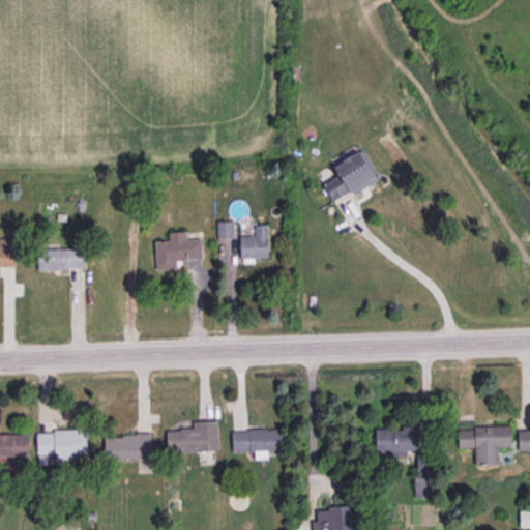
[(379,178),(362,148),(356,152),(354,149),(328,164),(336,176),(323,184),(332,200),(350,190),(352,194),(379,178)]
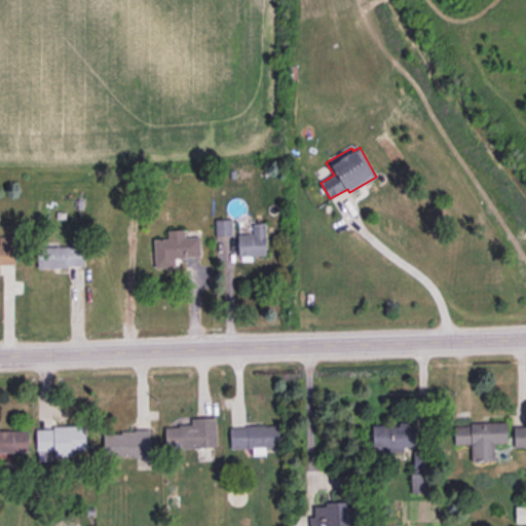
[(232,234),(232,219),(215,219),(216,235),(232,234)]
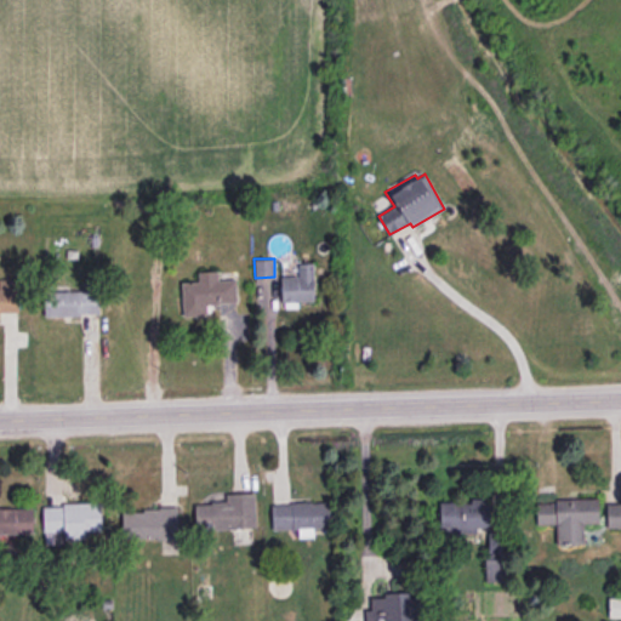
[(314,301),(314,262),(298,263),(298,275),(281,275),(281,302),(314,301)]
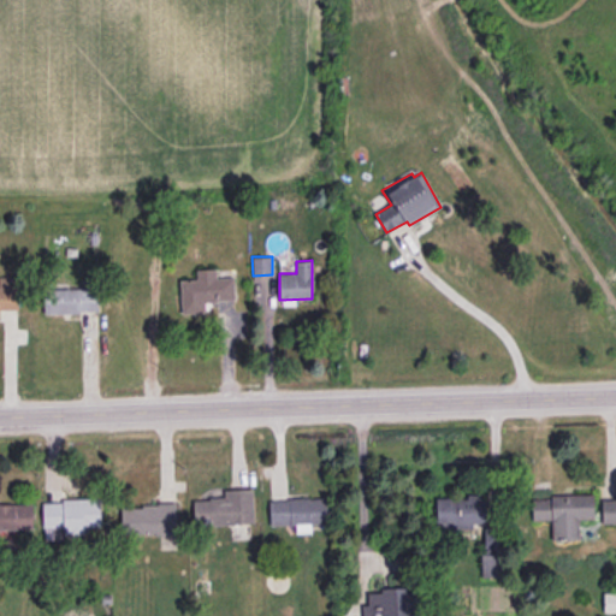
[(234,277),(217,278),(215,268),(196,268),(196,279),(181,279),(182,313),(206,313),(205,301),(235,300),(234,277)]
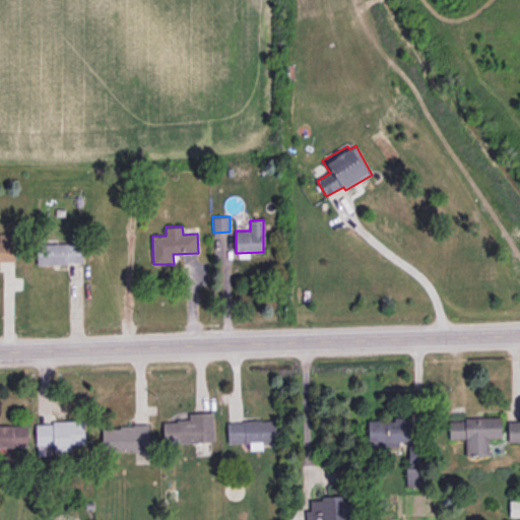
[(0,264),(0,265),(0,261),(16,261),(15,234),(0,234),(0,264)]
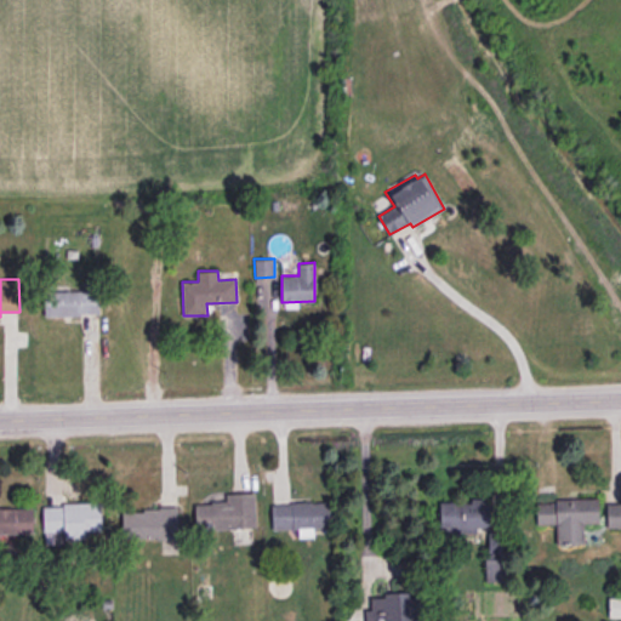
[(45,315),(100,314),(98,290),(45,291),(45,315)]
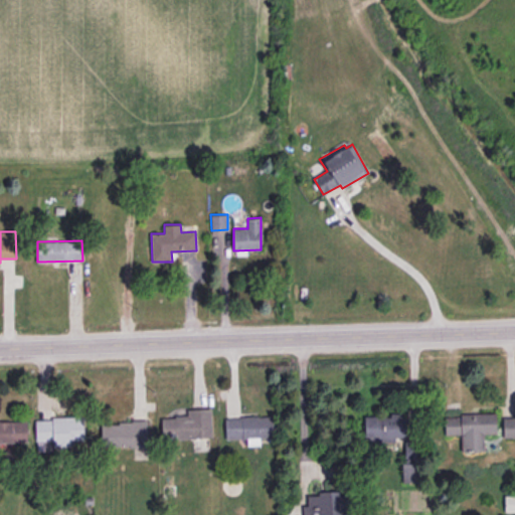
[(211,407),(187,408),(187,416),(161,417),(162,439),(212,438),(211,407)]
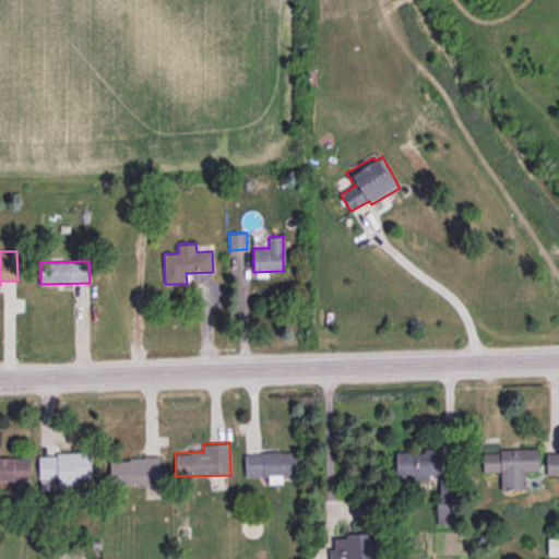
[(525,489),(525,471),(538,471),(538,449),(483,450),(483,472),(500,472),(501,489),(525,489)]
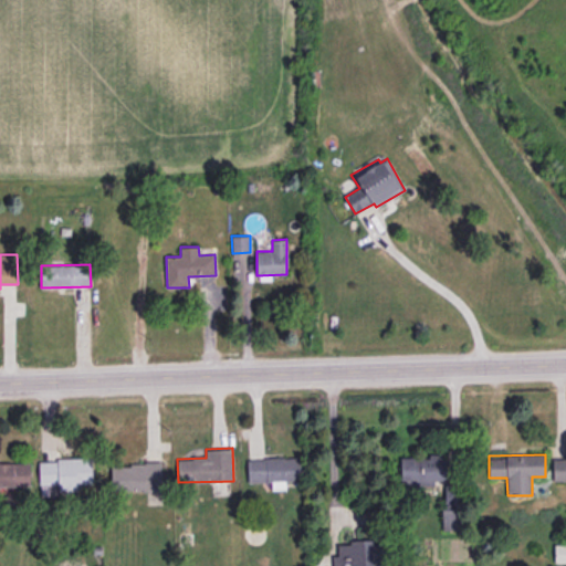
[(400,458),(401,484),(444,482),(444,501),(461,501),(460,483),(447,484),(444,456),(400,458)]
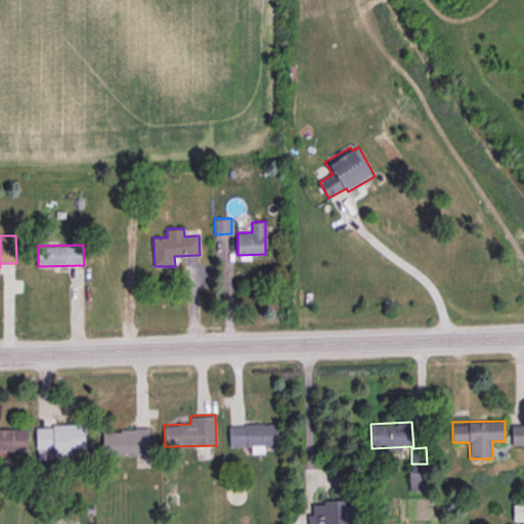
[(85,447),(85,424),(36,426),(37,449),(53,448),(54,454),(73,453),(73,447),(85,447)]
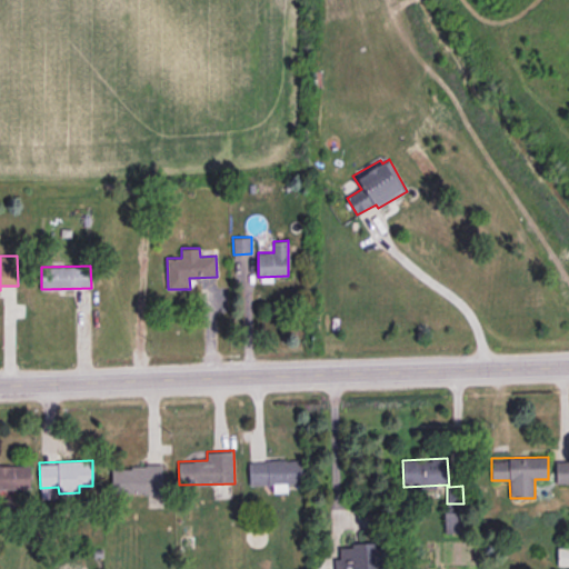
[(301,460),(249,461),(249,485),(273,485),(273,490),(286,490),(286,482),(302,482),(301,460)]
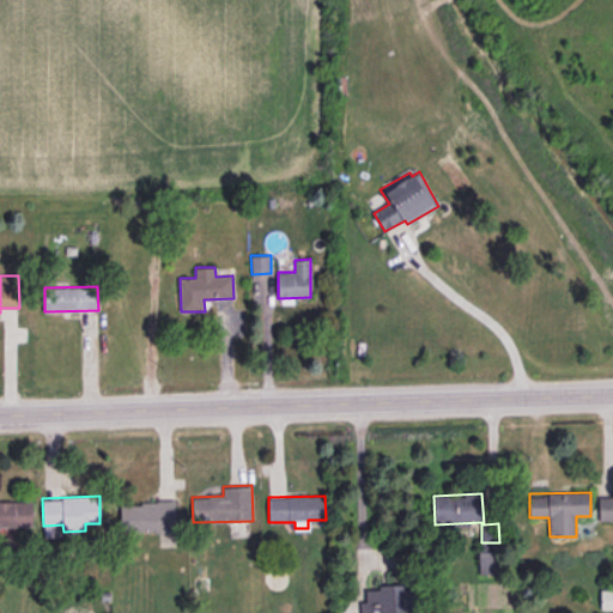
[(612,520),(612,496),(599,497),(599,520),(612,520)]
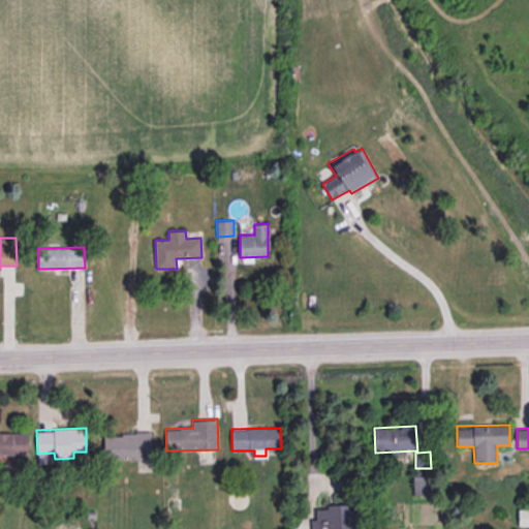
[(28,432),(0,433),(0,454),(28,454),(28,432)]
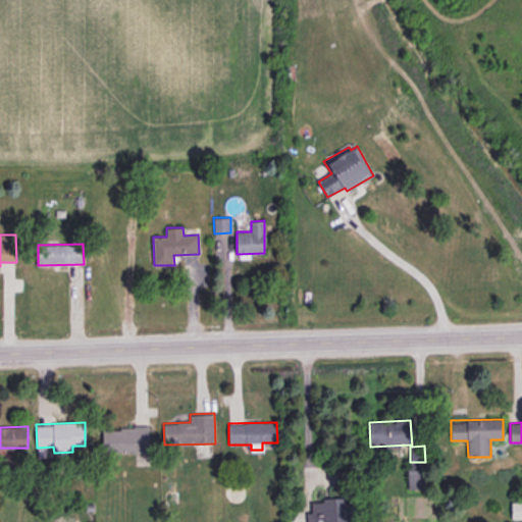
[(150,452),(149,427),(102,428),(103,453),(150,452)]
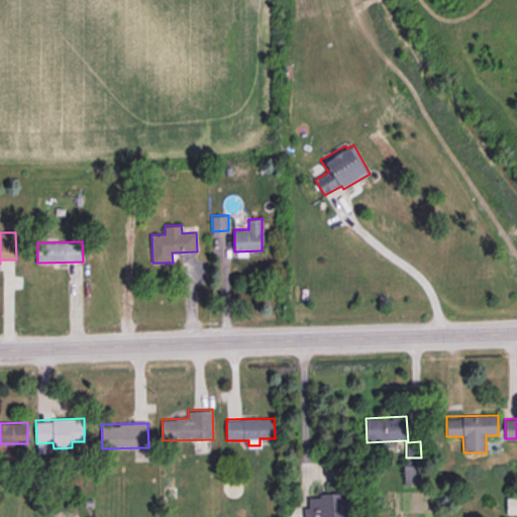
[(12,444),(0,444),(0,459),(13,459),(12,444)]
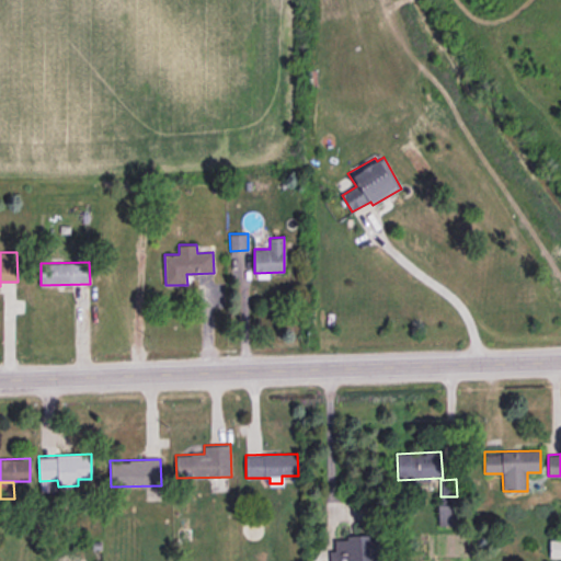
[(437,504),(438,525),(456,524),(455,503),(437,504)]
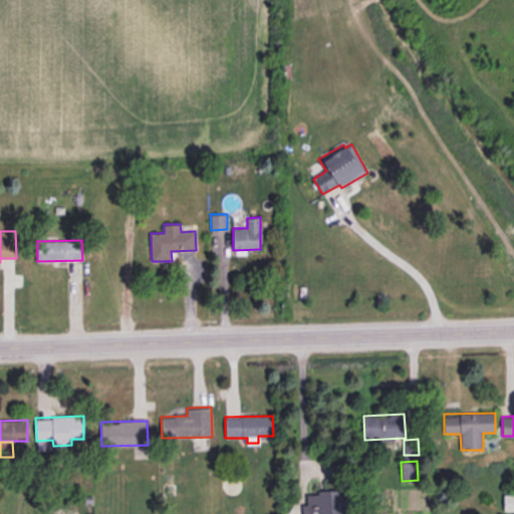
[(346,513),(348,491),(316,490),(316,494),(306,494),(306,505),(302,504),(301,513),(346,513)]
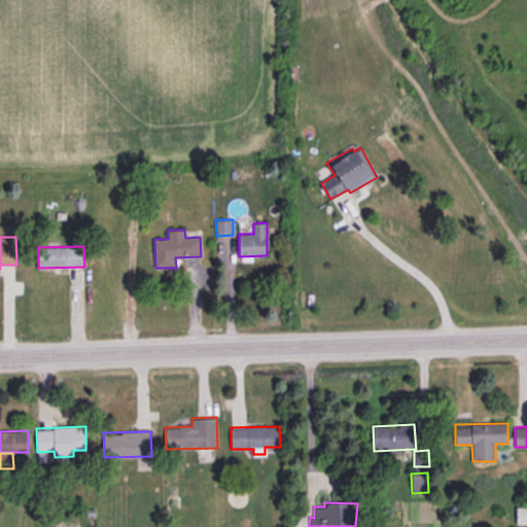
[(526,506),(516,506),(516,524),(526,523),(526,506)]
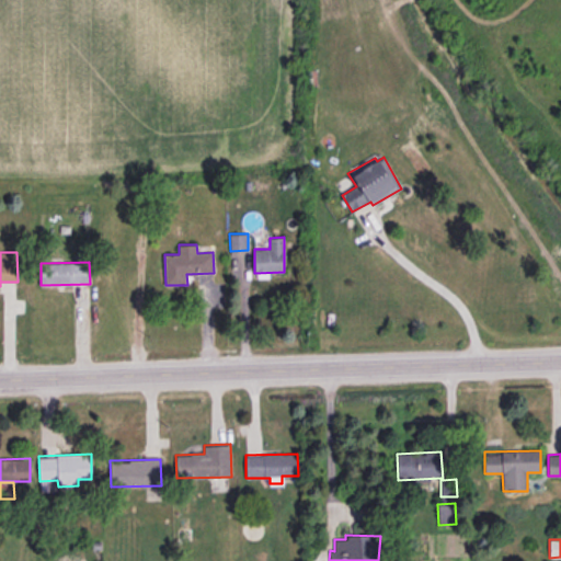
All buildings are outlined.
